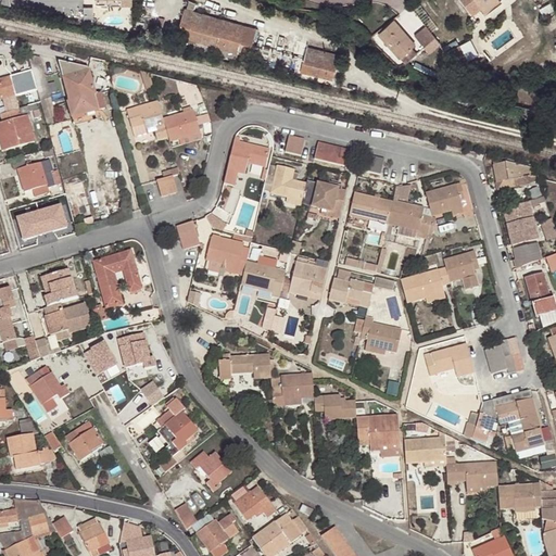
[(462,0),(474,14),(481,8),(491,0),(462,0)]
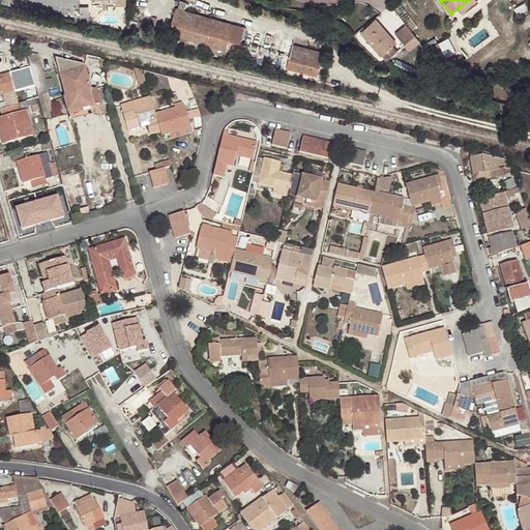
[(476,0),(468,0),(459,7),(463,11),(476,0)]
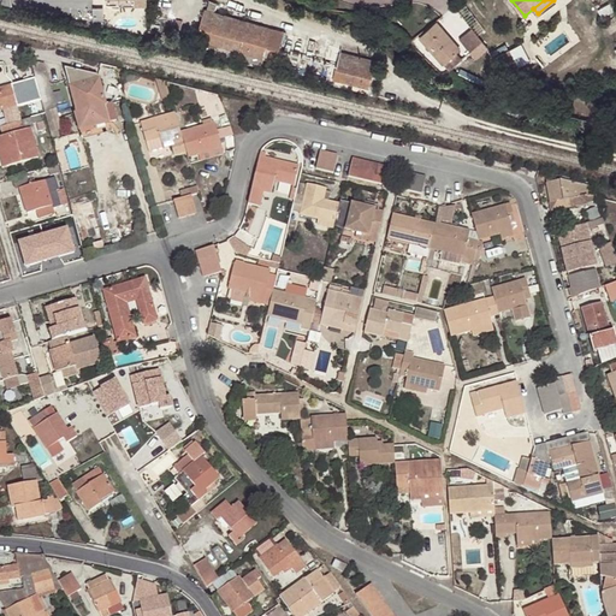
[(240,51),(265,58),(301,67),(369,87),(375,63),(339,52),(341,51),(327,43),(273,28),(206,10),(197,40),(240,51)]
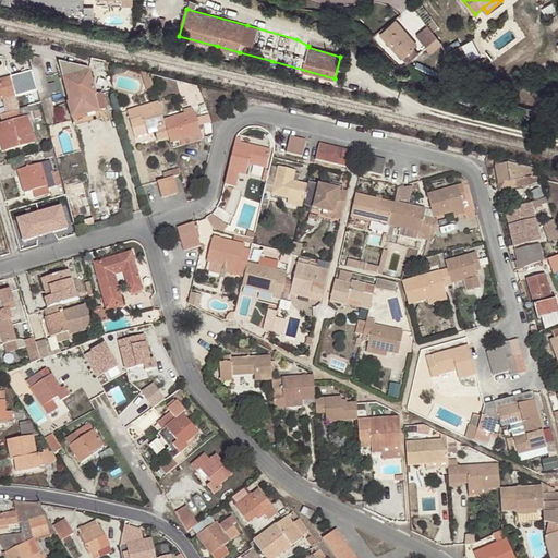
[(416,45),(396,21),(387,27),(384,31),(380,33),(408,63),(420,52),(414,47),(416,45)]
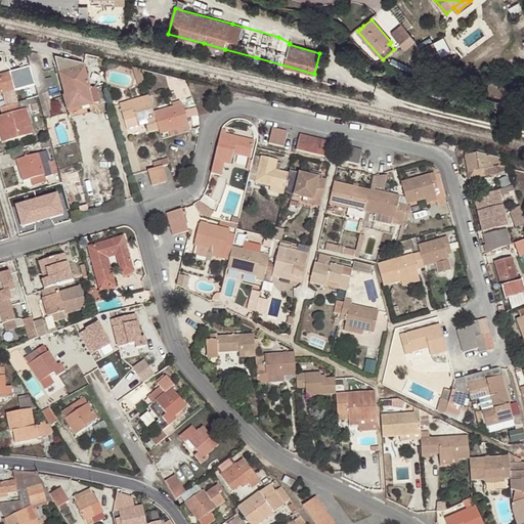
[(391,32),(405,49),(416,40),(402,24),(391,32)]
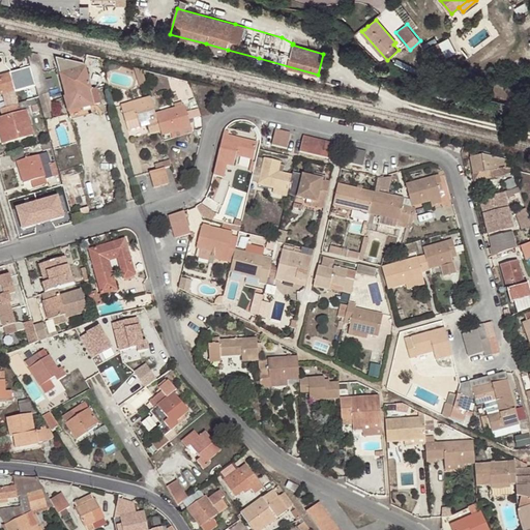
[(227,55),(228,50),(206,43),(205,50),(227,55)]
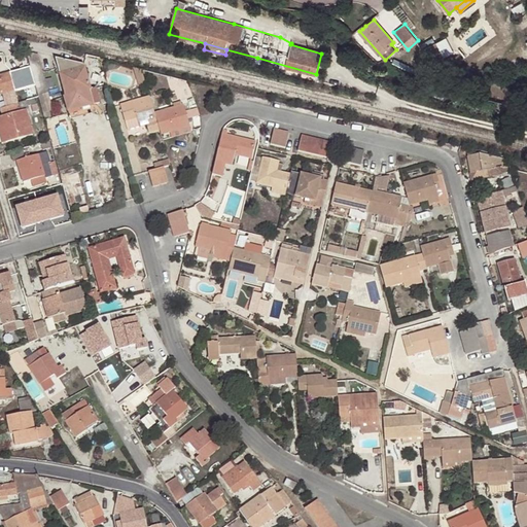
[(429,53),(441,47),(437,43),(427,48),(429,53)]
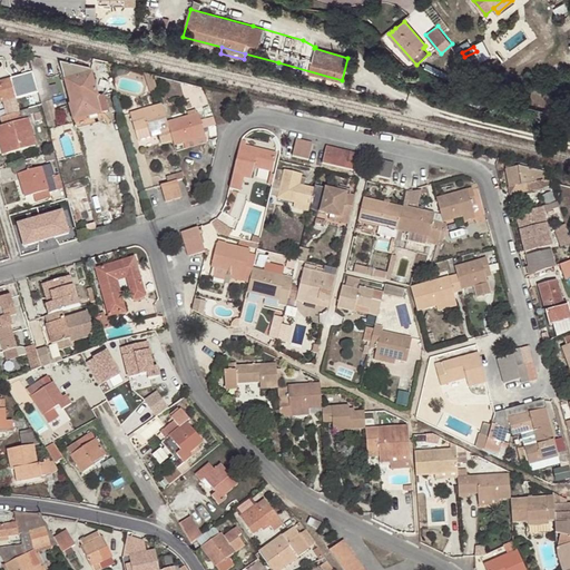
[(482,64),(477,51),(464,57),(471,69),(482,64)]
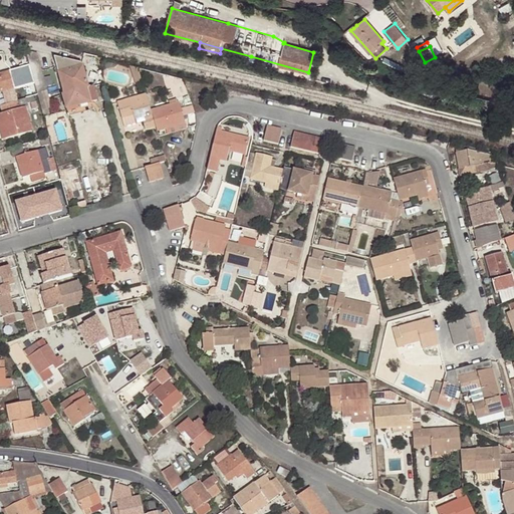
[(37,52),(26,49),(26,50),(38,94),(43,109),(50,107),(53,106),(37,52)]
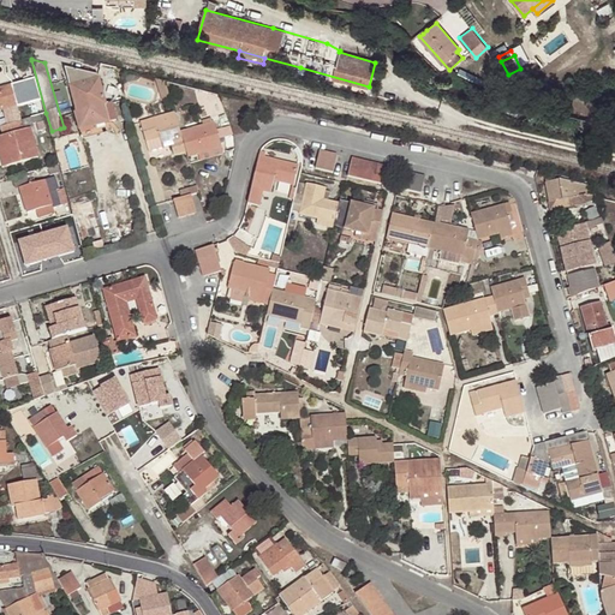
[(81,130),(109,121),(118,120),(113,102),(106,105),(99,75),(66,66),(78,112),(75,113),(81,130)]
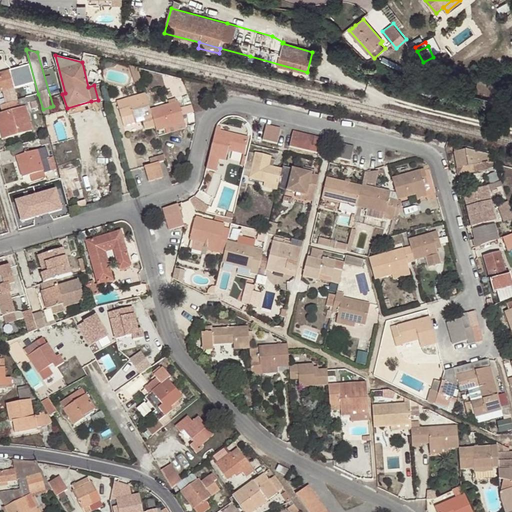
[(0,92),(1,92),(14,88),(34,82),(29,64),(0,72),(0,92)]
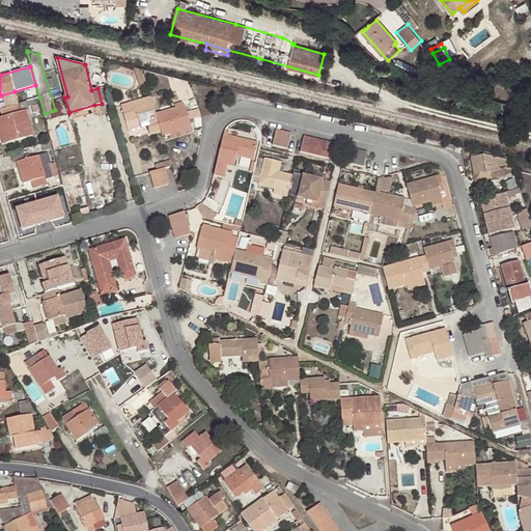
[(36,98),(34,87),(24,89),(27,100),(36,98)]
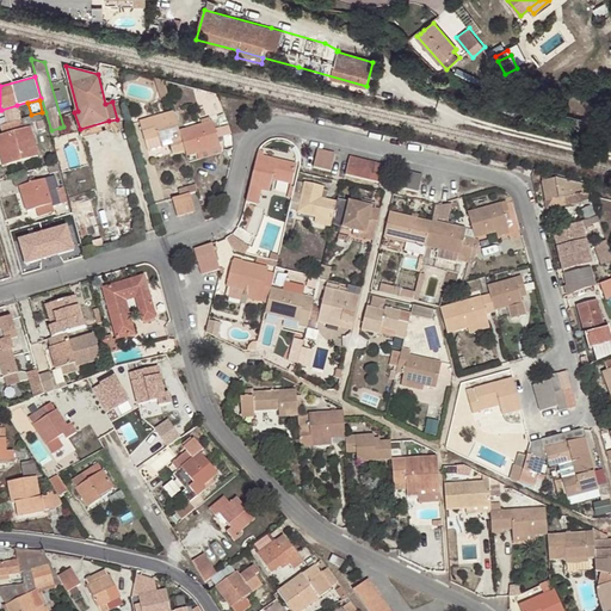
[(19,112),(17,105),(1,110),(4,117),(19,112)]
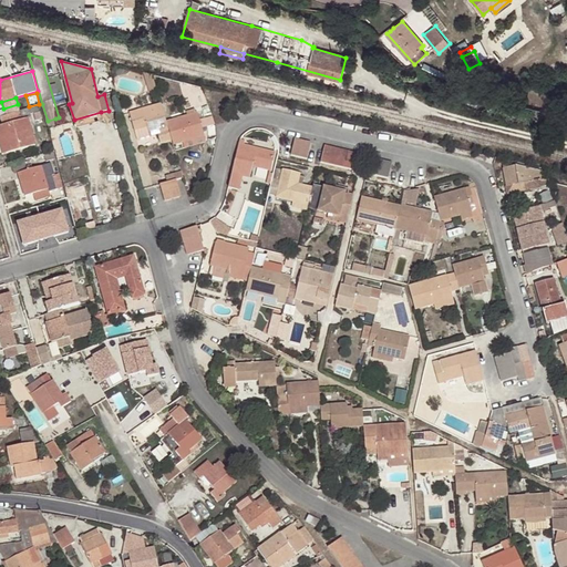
[(167,120),(162,103),(131,112),(135,129),(150,125),(151,131),(152,134),(169,130),(168,126),(167,120)]
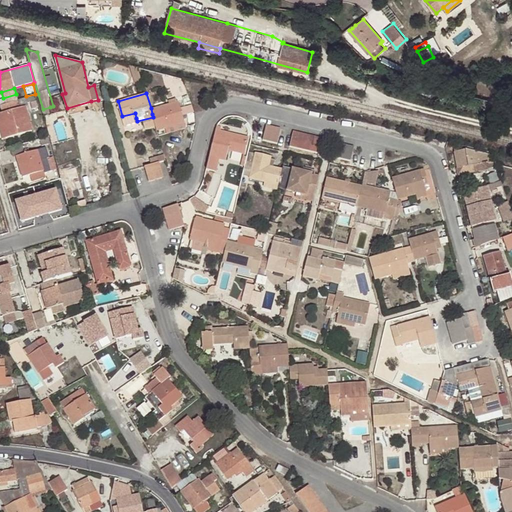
[(39,110),(35,96),(26,98),(28,106),(30,113),(39,110)]
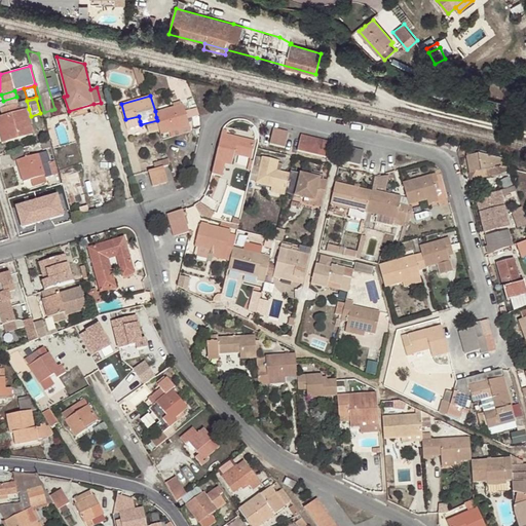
[(27,101),(1,108),(2,116),(0,116),(0,126),(2,126),(6,142),(33,134),(27,109),(29,109),(27,101)]
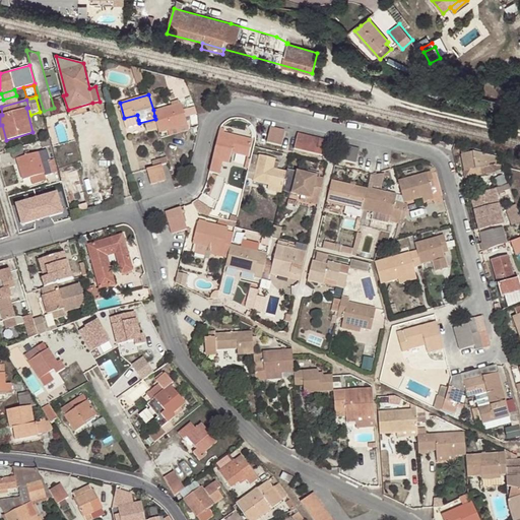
[(155,119),(159,132),(167,130),(187,124),(181,102),(153,110),(154,116),(155,119)]
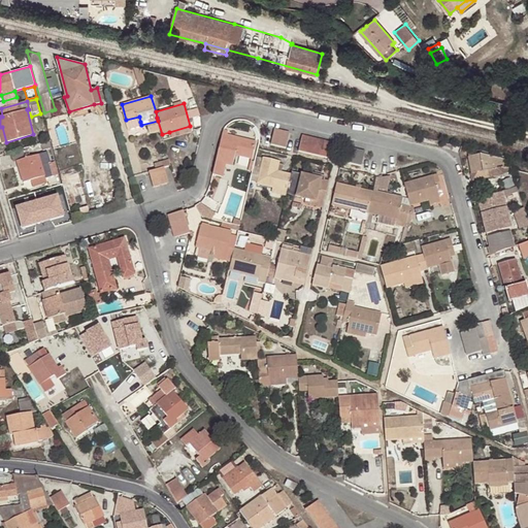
[(96,111),(94,104),(69,111),(71,119),(96,111)]
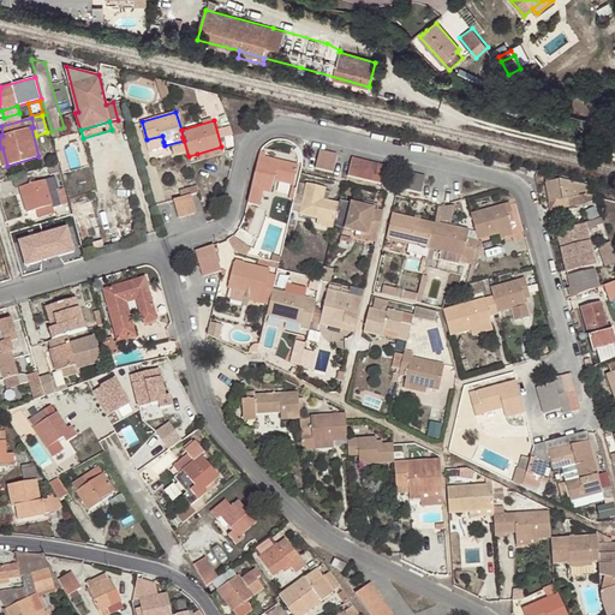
[(60,129),(52,131),(53,138),(63,136),(60,129)]
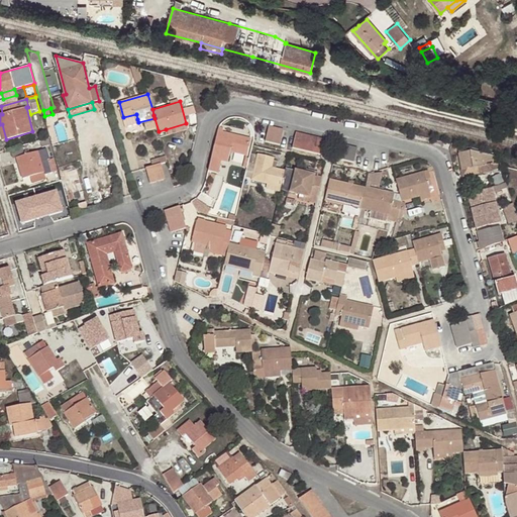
[(136,114),(123,117),(124,122),(137,119),(136,114)]
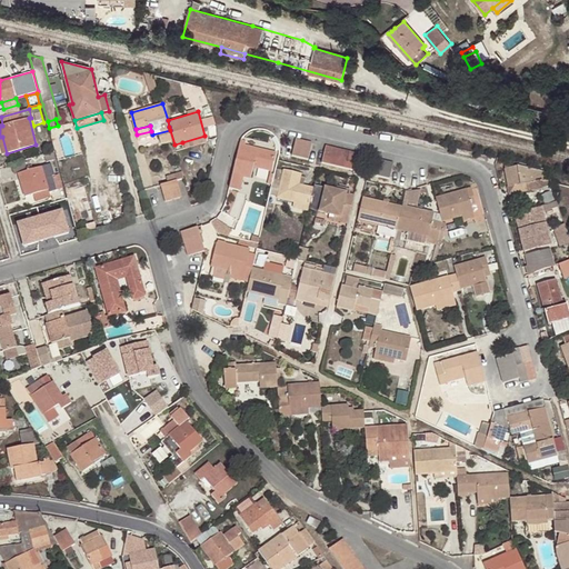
[(205,136),(182,142),(183,147),(207,140),(205,136)]
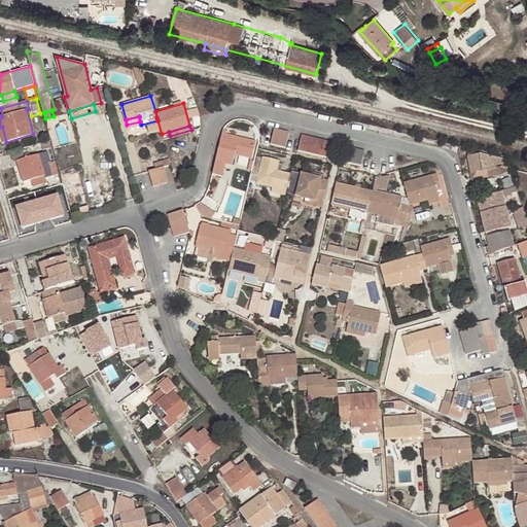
[(270,143),(285,147),(289,132),(274,128),(270,143)]
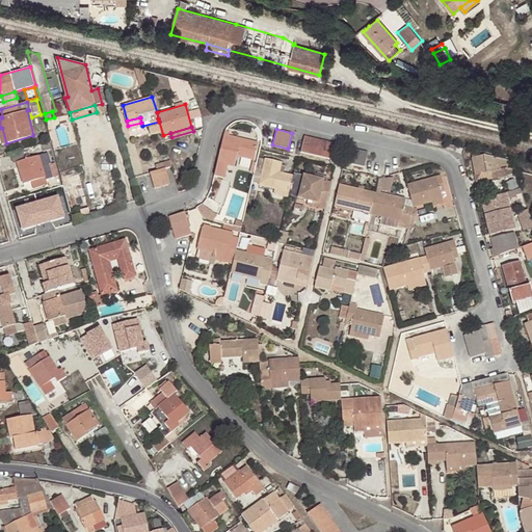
[(230,131),(225,130),(222,135),(219,151),(213,176),(224,178),(228,164),(233,165),(235,158),(236,154),(254,158),(258,142),(229,135),(230,131)]
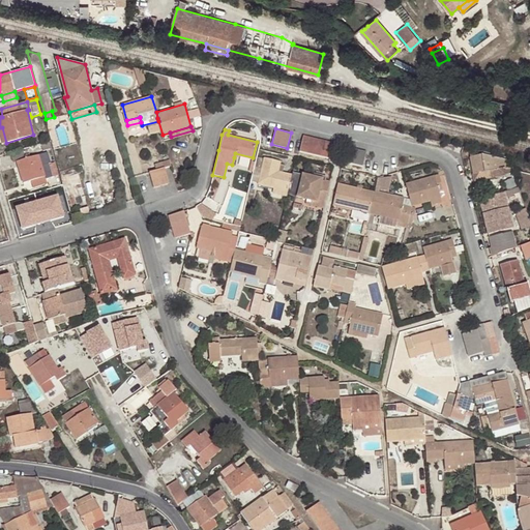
[(299,150),(329,157),(333,142),(302,135),(299,150)]
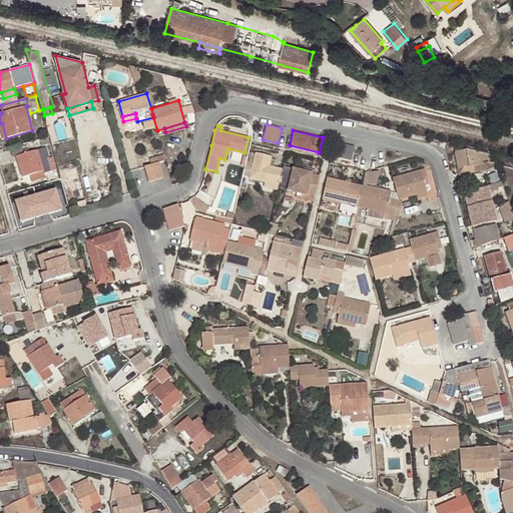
[(48,137),(41,139),(43,145),(50,143),(48,137)]
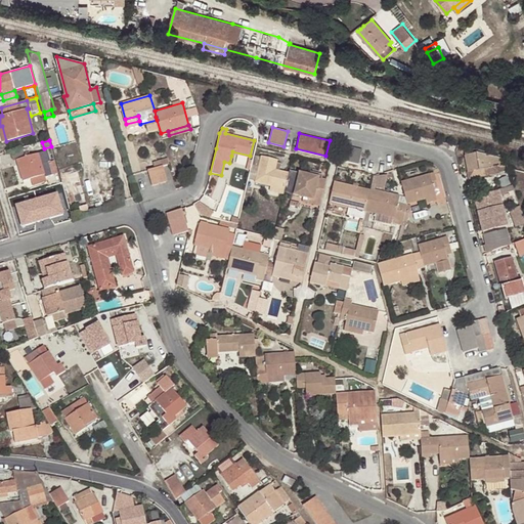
[(358,164),(362,148),(346,144),(343,161),(358,164)]
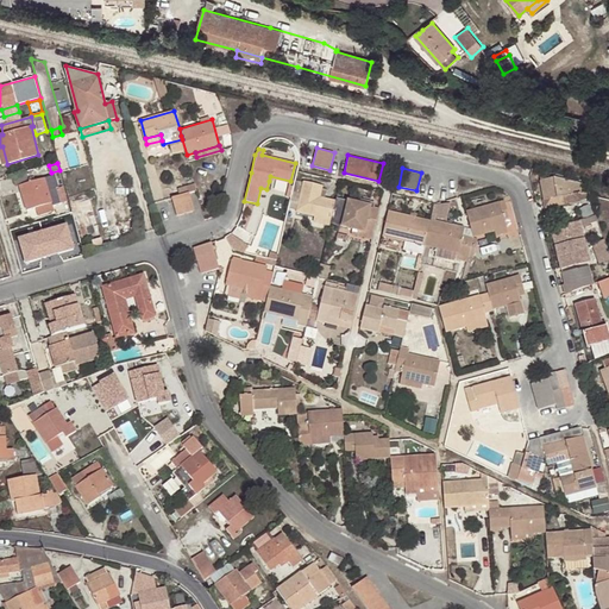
[(56,175),(36,181),(29,183),(20,186),(29,212),(36,209),(54,203),(54,205),(62,202),(57,188),(58,187),(56,175)]
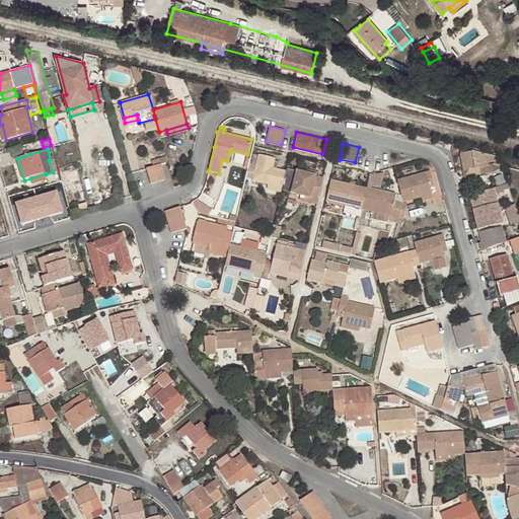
[(470,151),(460,154),(465,175),(502,169),(497,156),(470,151)]
